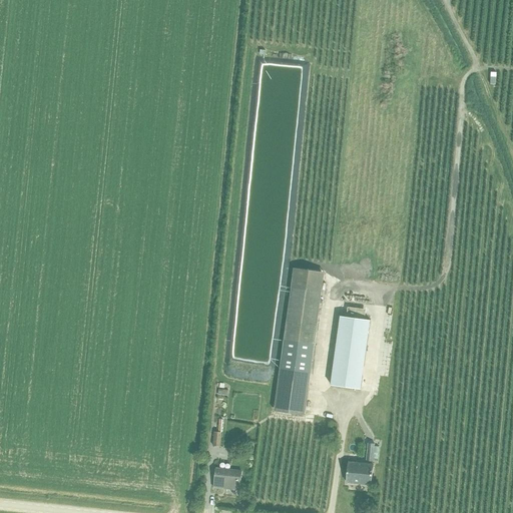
[(285,338),(275,410),(306,414),(314,352),(318,324),(325,273),(295,269),(288,320),(289,320),(286,338),(285,338)]
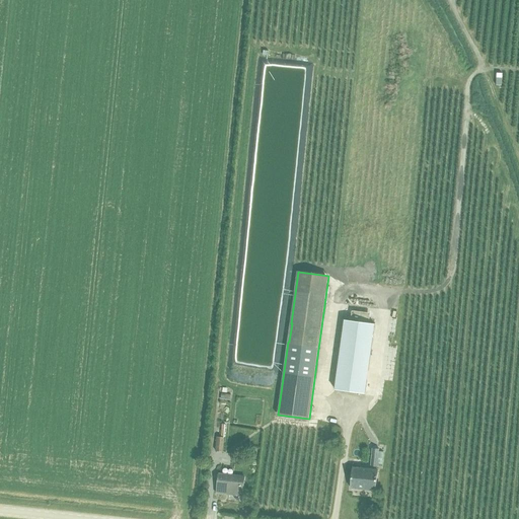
[(402,327),(404,315),(397,314),(395,325),(402,327)]
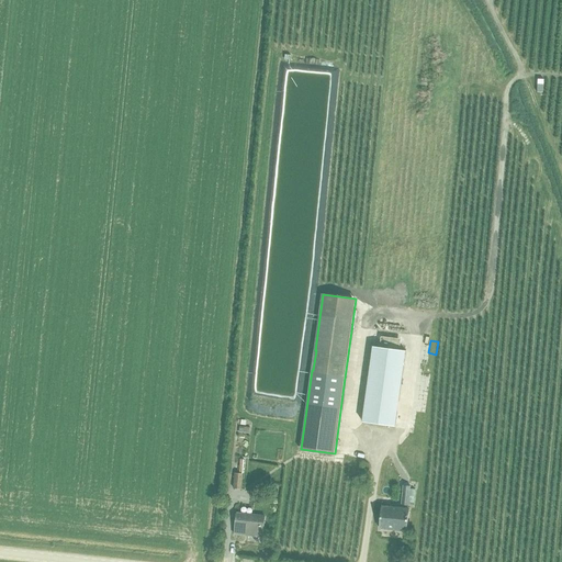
[(395,427),(406,351),(373,347),(362,423),(395,427)]
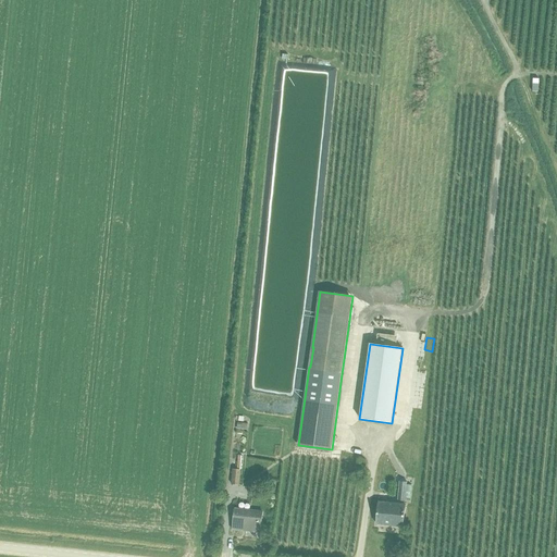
[(421,398),(419,405),(428,407),(429,400),(421,398)]
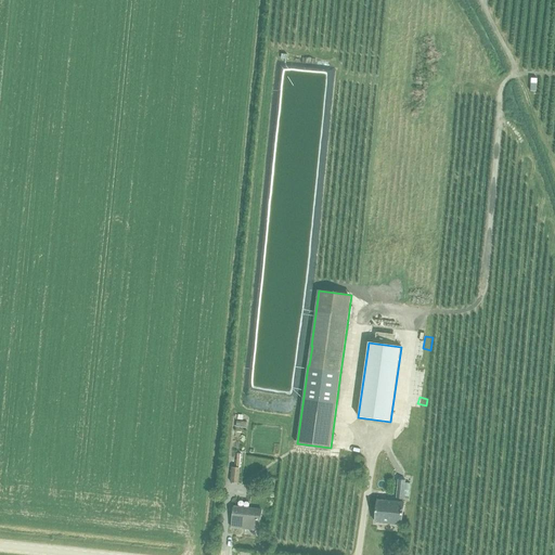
[(232,467),(231,483),(239,485),(240,468),(241,454),(236,454),(236,468),(232,467)]
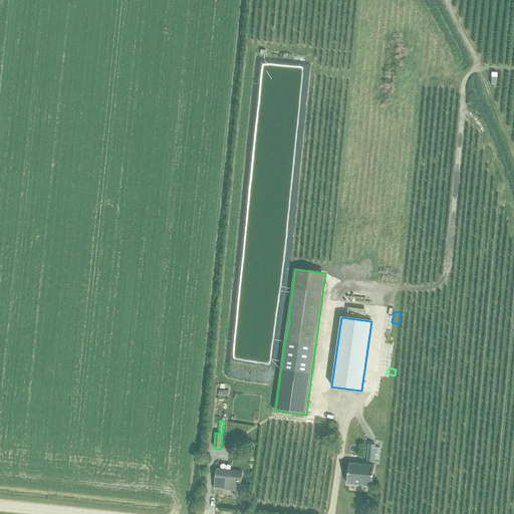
[(372,465),(374,444),(367,444),(365,462),(368,462),(368,465),(347,463),(345,483),(371,486),(373,465),(372,465)]
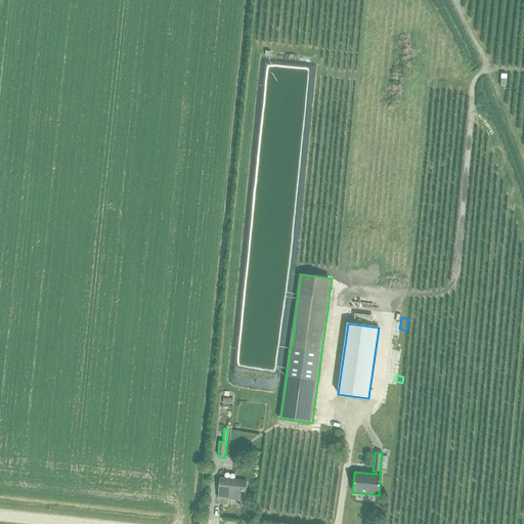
[(244,499),(246,481),(224,479),(224,483),(219,482),(217,498),(227,499),(227,497),(244,499)]
